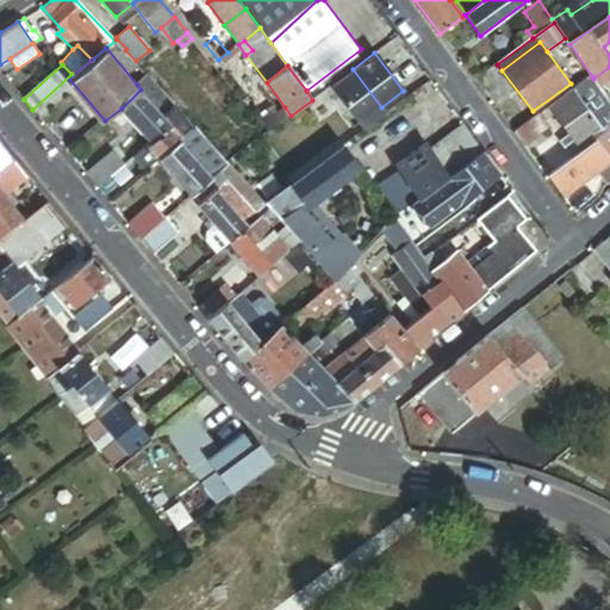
[(353,69),(341,79),(342,80),(334,87),(366,129),(386,113),(381,107),(353,69)]
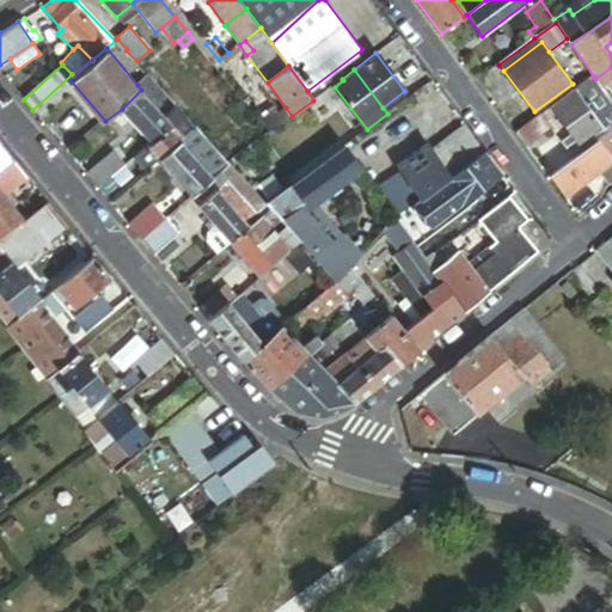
[(155,85),(157,84),(148,75),(138,85),(141,90),(145,93),(155,85)]
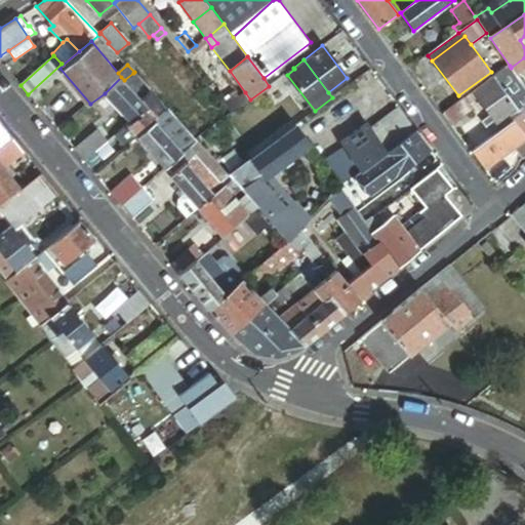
[(524,110),(524,87),(511,68),(510,66),(493,79),(518,111),(523,108),(524,110)]
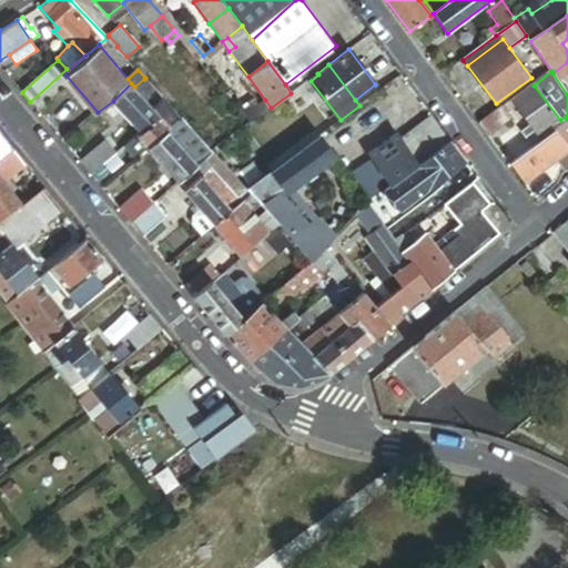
[(152,87),(144,79),(134,87),(145,100),(152,93),(149,89),(152,87)]
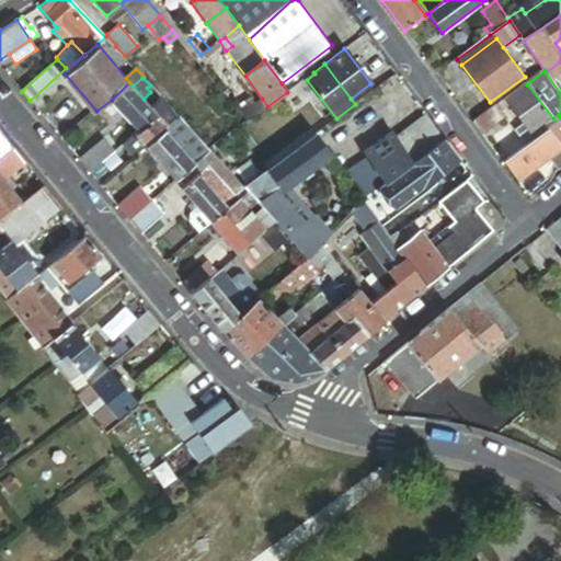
[(133,86),(129,82),(112,100),(137,128),(140,132),(141,133),(157,118),(159,116),(151,107),(144,99),(133,86)]
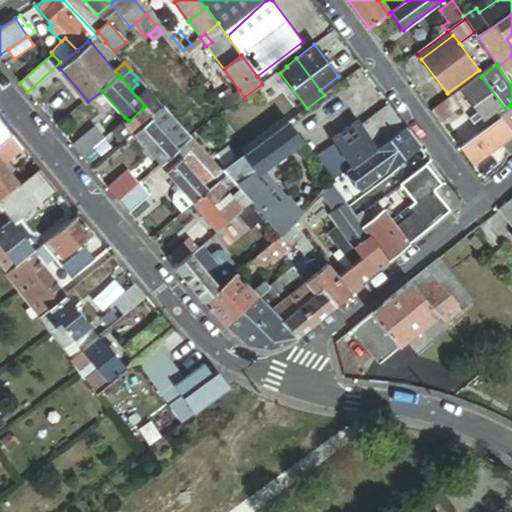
[(481,77),(461,91),(465,95),(478,113),(485,123),(497,114),(505,108),(481,77)]
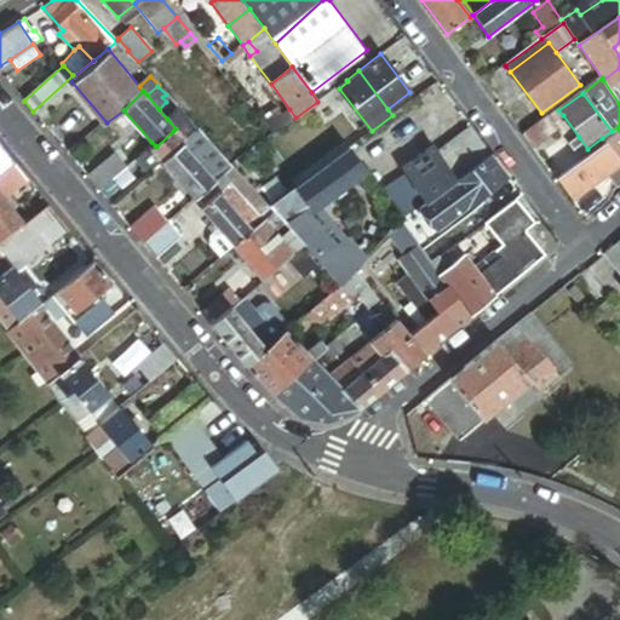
[(179,108),(170,98),(166,102),(159,109),(167,119),(179,108)]
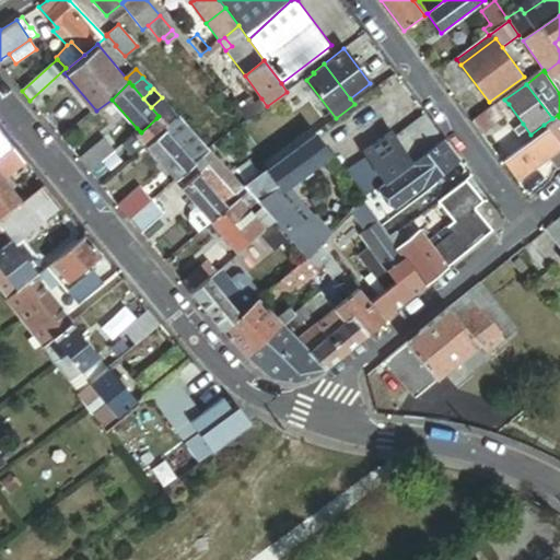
[(165,111),(170,106),(162,97),(151,107),(159,116),(165,111)]
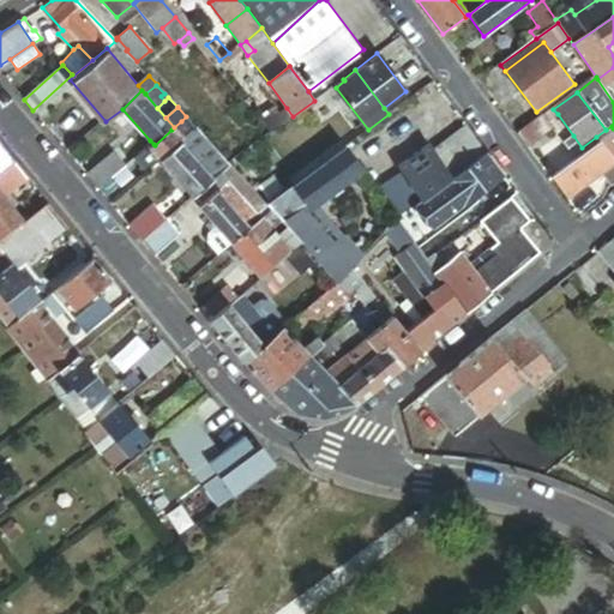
[(277,110),(262,121),(271,133),(293,116),(287,108),(280,113),(277,110)]
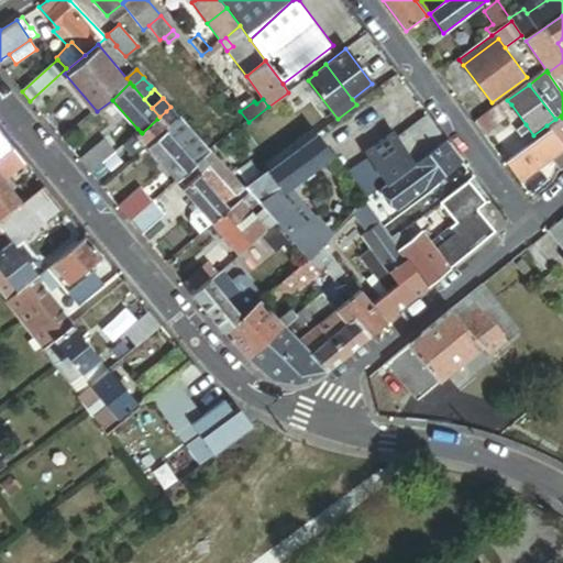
[(511,105),(507,100),(496,108),(500,113),(511,105)]
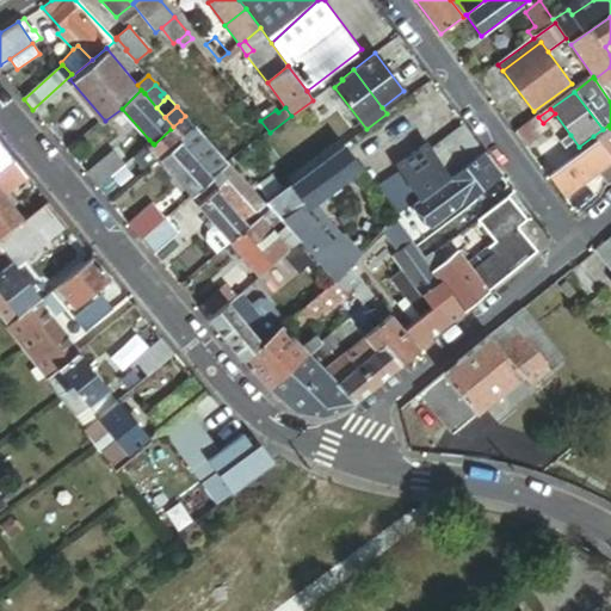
[(543,123),(538,117),(516,134),(524,147),(548,130),(543,123)]
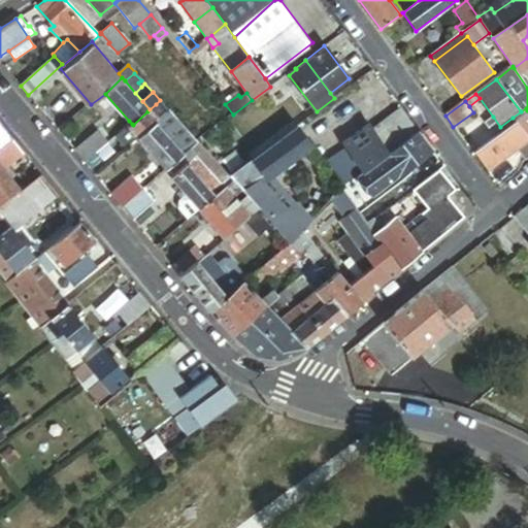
[(156,104),(150,109),(157,118),(166,109),(162,105),(159,107),(156,104)]
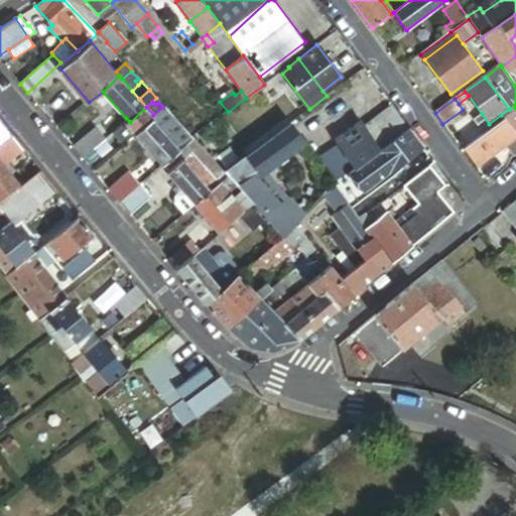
[(515,109),(515,108),(514,106),(509,109),(501,115),(504,119),(515,109)]
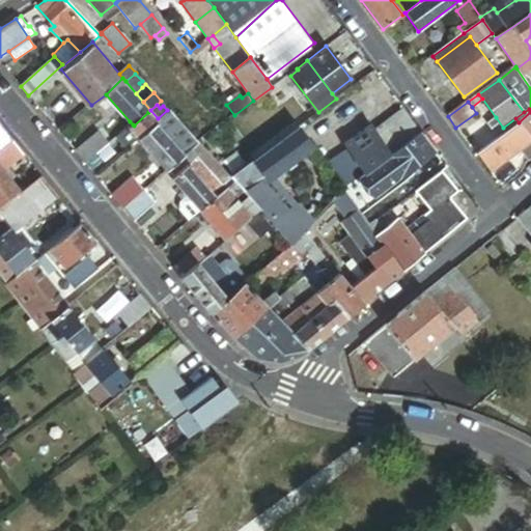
[(150,110),(148,112),(158,123),(161,120),(158,118),(150,110)]
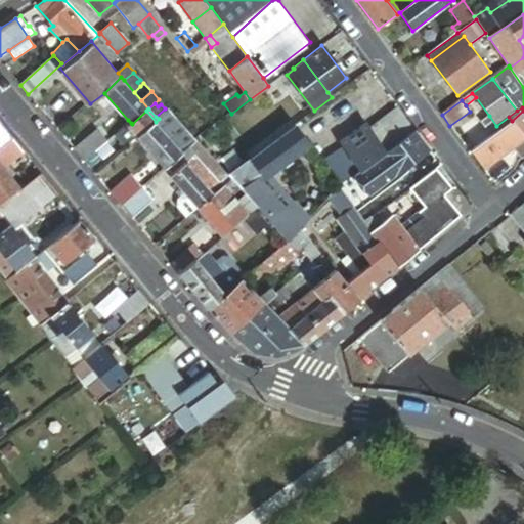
[(416,130),(400,108),(386,119),(402,139),(416,130)]
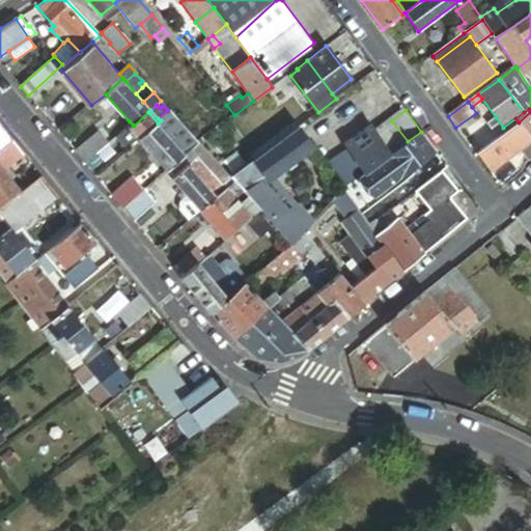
[(158,123),(148,112),(134,126),(133,124),(130,128),(139,138),(158,123)]
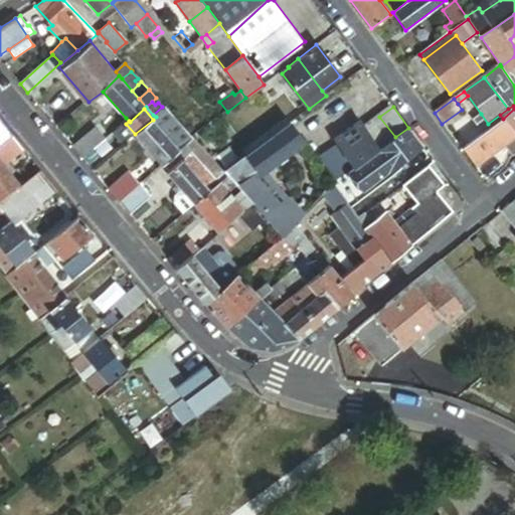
[(193,140),(166,109),(156,117),(153,120),(180,150),(185,146),(193,140)]
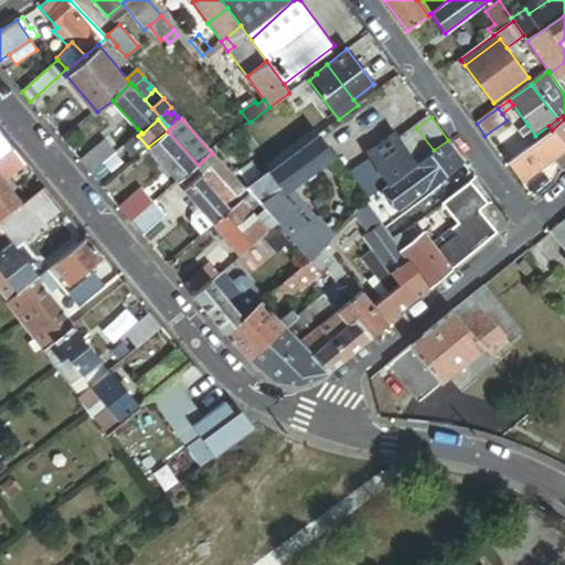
[(564,119),(552,130),(552,131),(564,147),(564,119)]
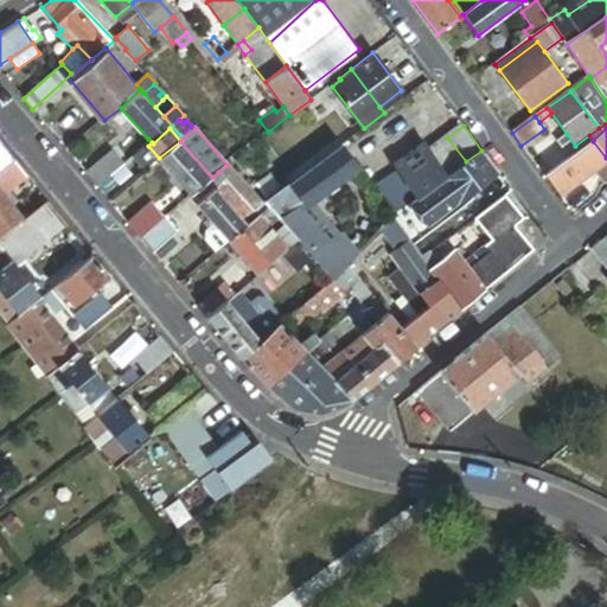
[(575,146),(567,134),(556,141),(566,153),(575,146)]
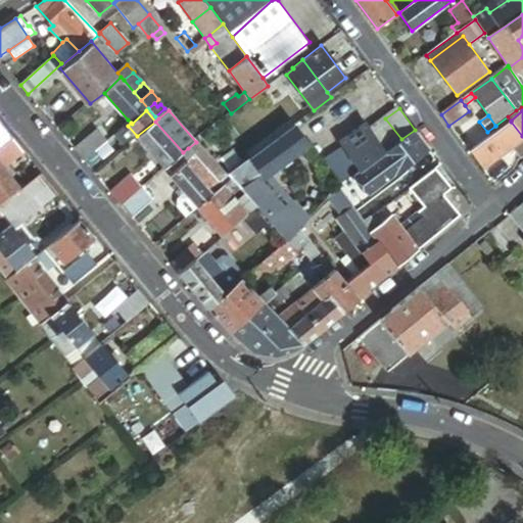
[(370,130),(384,152),(401,139),(385,119),(370,130)]
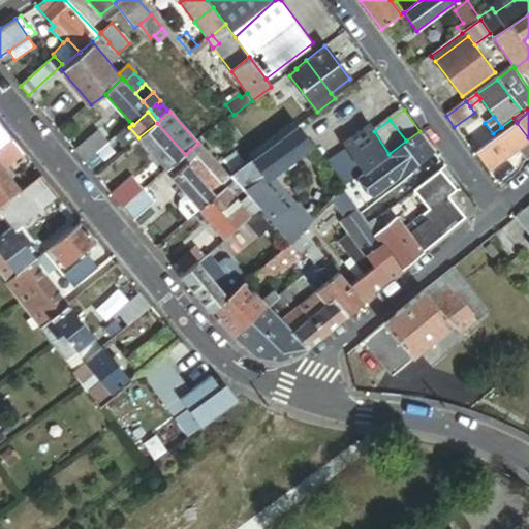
[(129,127),(132,124),(129,121),(118,131),(121,134),(130,145),(138,137),(129,127)]
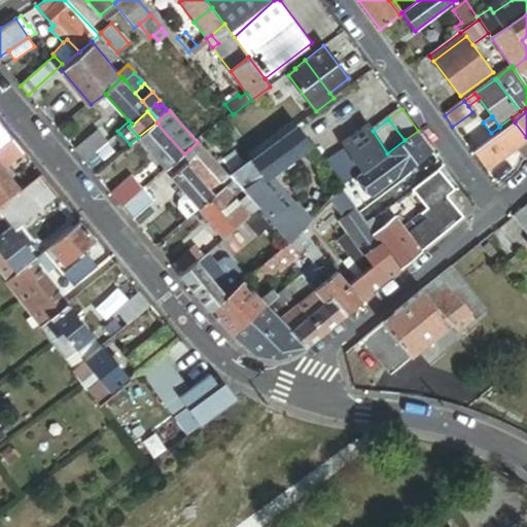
[(156,123),(138,137),(167,169),(184,153),(156,123)]
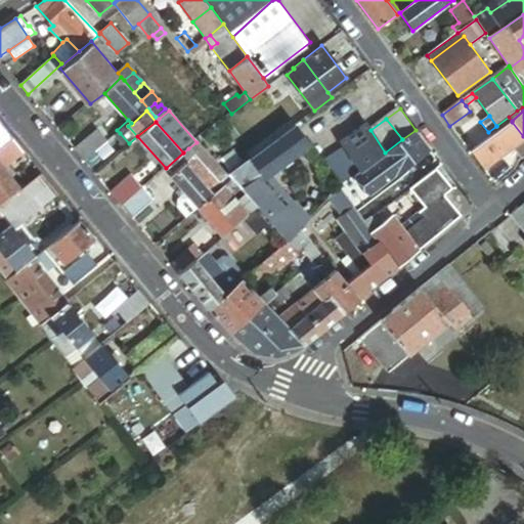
[(523,141),(523,136),(512,122),(471,151),(485,171),(523,141)]
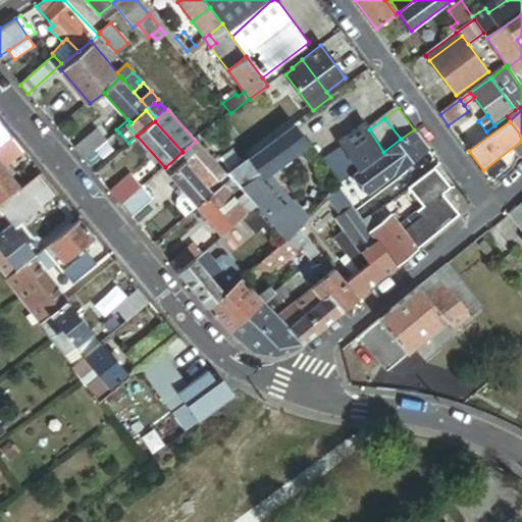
[(346,147),(360,170),(380,155),(383,152),(369,129),(365,123),(343,141),(346,147)]
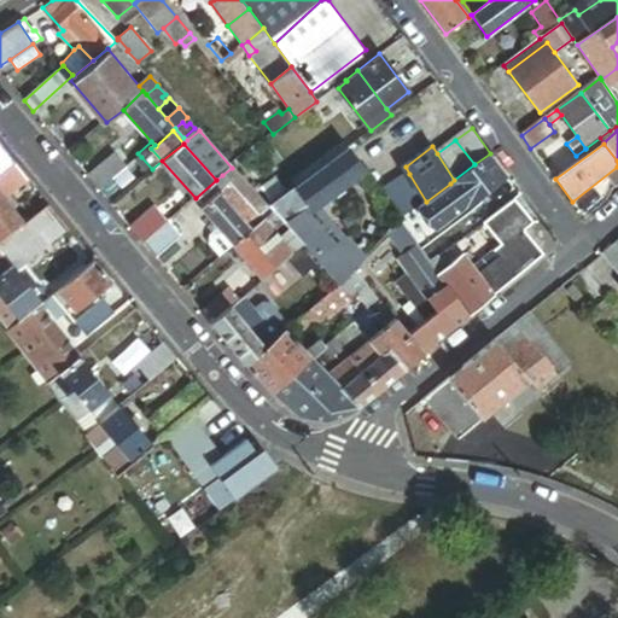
[(362,170),(345,149),(296,186),(313,208),(315,205),(362,170)]
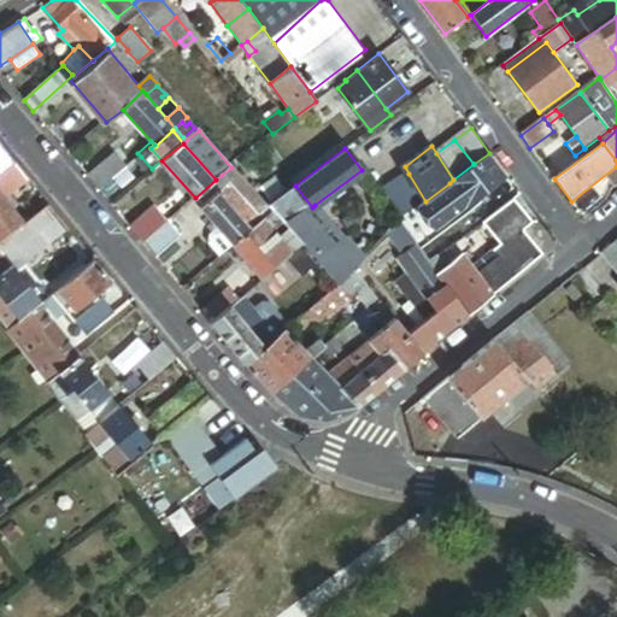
[(124,165),(113,152),(86,175),(106,199),(121,188),(111,177),(124,165)]
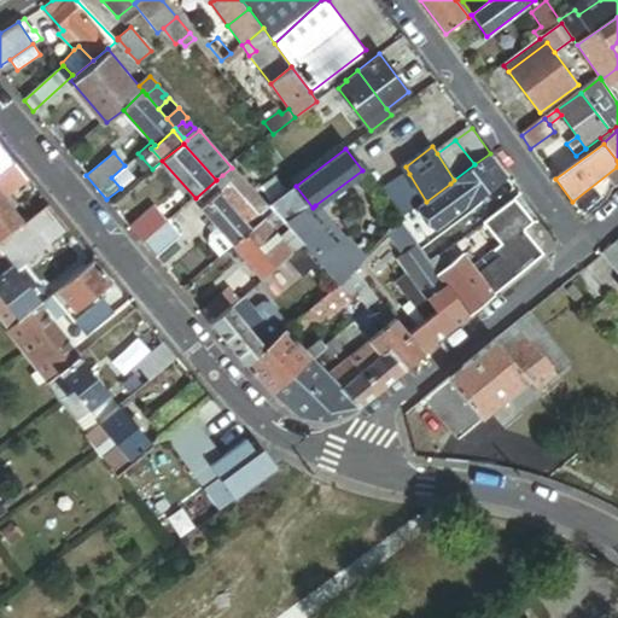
[(0,182),(17,169),(5,153),(0,157),(0,182)]
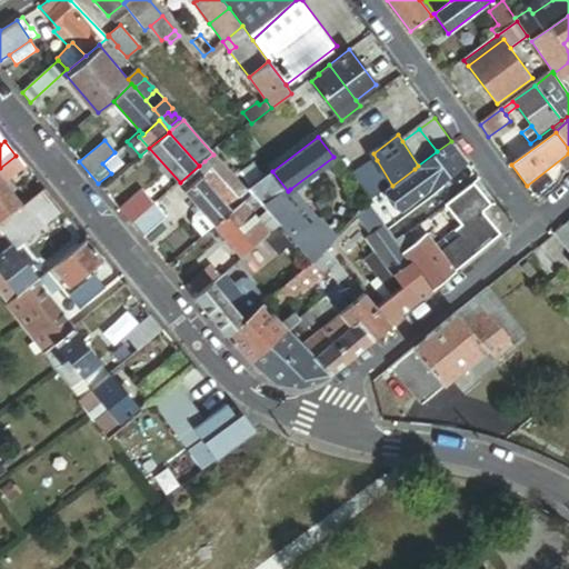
[(466,160),(451,141),(437,151),(418,166),(415,169),(428,188),(466,160)]
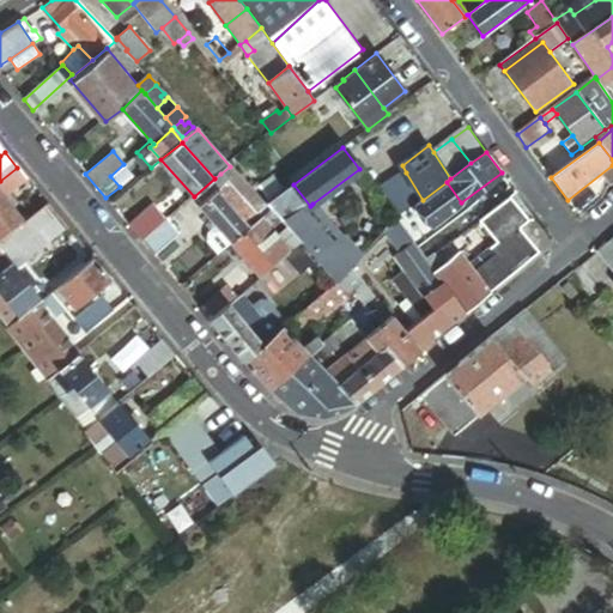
[(267,205),(230,167),(220,174),(228,183),(226,184),(253,214),(259,211),(263,216),(271,208),(267,205)]
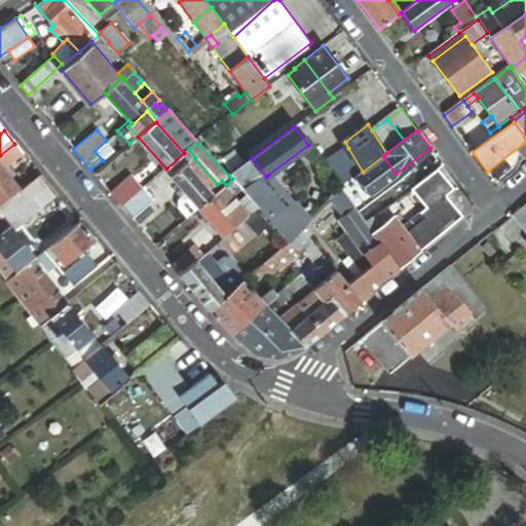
[(14,144),(0,155),(0,167),(4,173),(8,170),(25,156),(14,144)]
